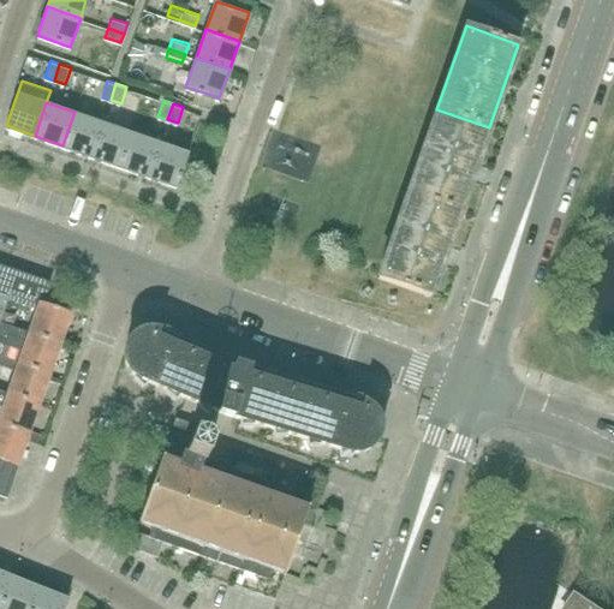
[(91,155),(103,121),(107,108),(97,105),(93,118),(75,112),(63,145),(91,155)]
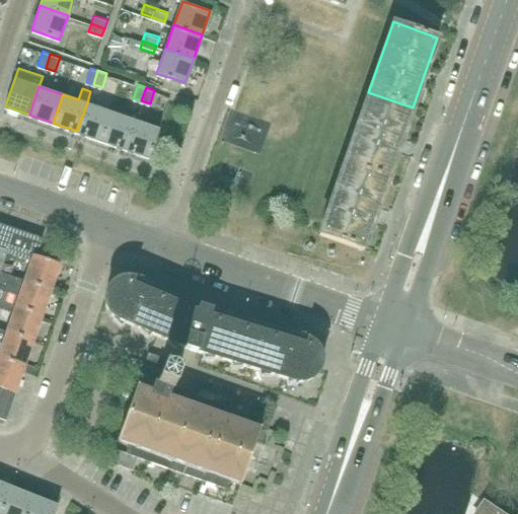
[(388,177),(413,107),(368,92),(344,162),(388,177)]
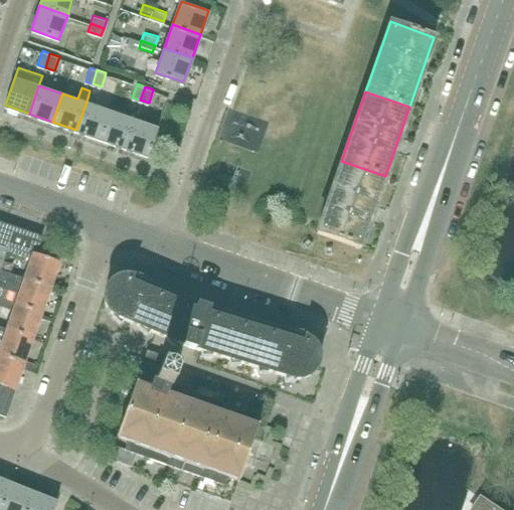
[(101,138),(110,111),(87,102),(76,130),(101,138)]
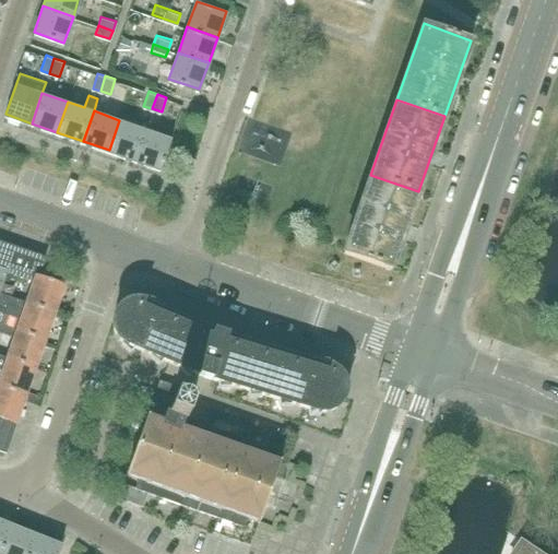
[(134,158),(145,129),(119,120),(109,150),(134,158)]
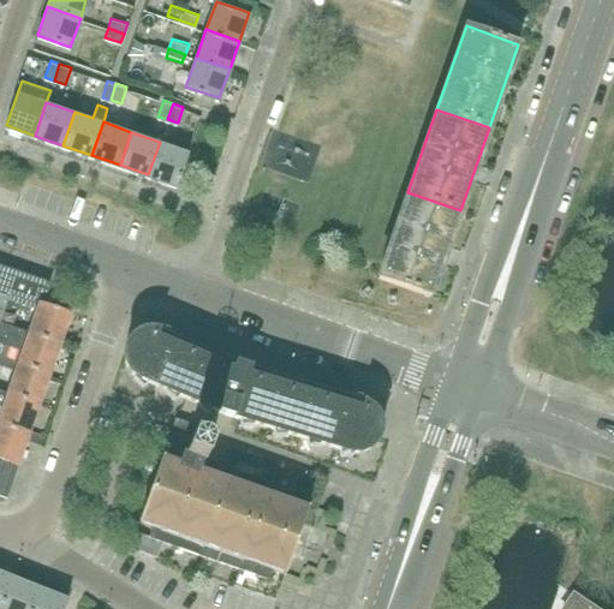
[(177,185),(189,151),(160,142),(148,174),(177,185)]
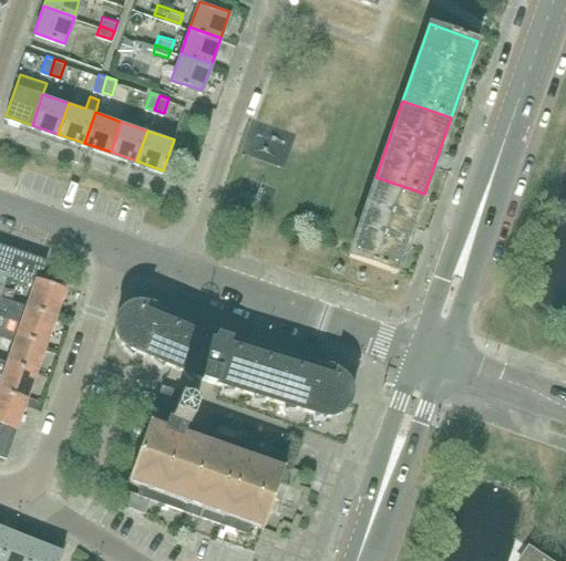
[(398,270),(424,194),(376,177),(349,253),(398,270)]
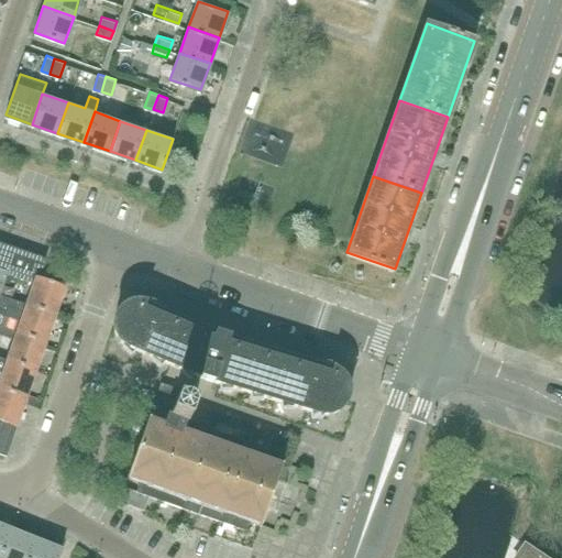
[(44,258),(0,242),(0,267),(8,271),(29,279),(31,272),(39,274),(44,258)]
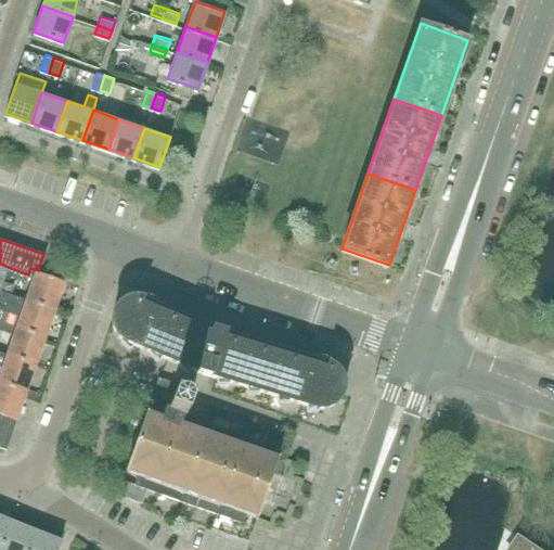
[(28,275),(34,277),(26,297),(26,298),(55,308),(65,280),(37,271),(38,270),(30,268),(28,275)]
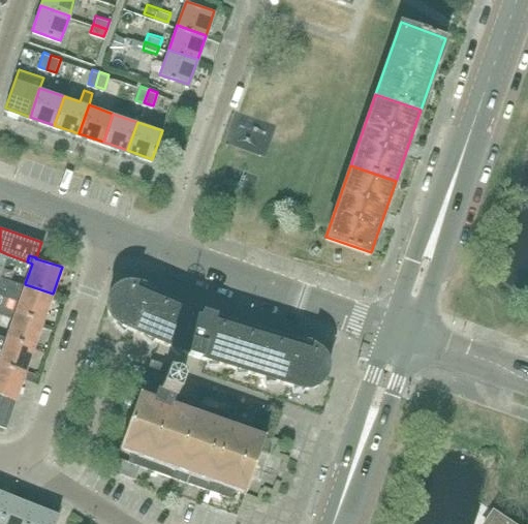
[(0,304),(43,319),(53,294),(25,284),(25,283),(0,275),(0,274),(0,304)]
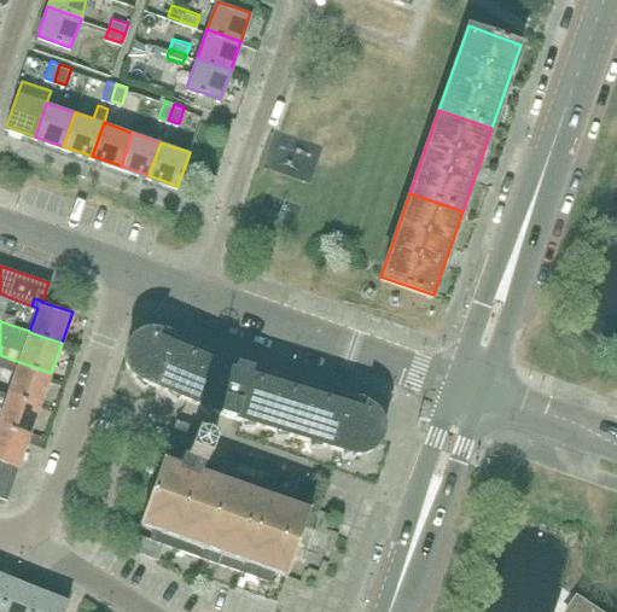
[(161,330),(155,328),(150,327),(144,328),(138,331),(133,334),(129,339),(128,341),(127,343),(127,345),(126,347),(126,349),(124,351),(124,356),(126,361),(127,365),(129,368),(132,372),(135,376),(137,376),(140,372),(149,380),(169,389),(172,386),(180,395),(201,402),(204,400),(213,408),(221,412),(242,418),(254,417),(255,421),(269,426),(275,427),(287,427),(287,432),(308,438),(320,437),(321,442),(342,448),(354,447),(354,452),(360,452),(365,452),(370,449),(374,446),(378,442),(380,437),(383,430),(383,423),(382,415),(377,409),(372,404),(365,401),(365,402),(366,403),(365,408),(354,404),(355,398),(348,396),(345,395),(343,402),(321,395),(322,389),(312,385),(310,392),(287,385),(290,378),(279,376),(277,382),(249,373),(251,366),(239,362),(236,369),(230,366),(232,360),(222,356),(220,362),(209,357),(213,351),(202,347),(199,354),(178,344),(180,338),(172,334),(170,333),(167,341),(157,336),(159,331),(161,331),(162,330),(161,330)]
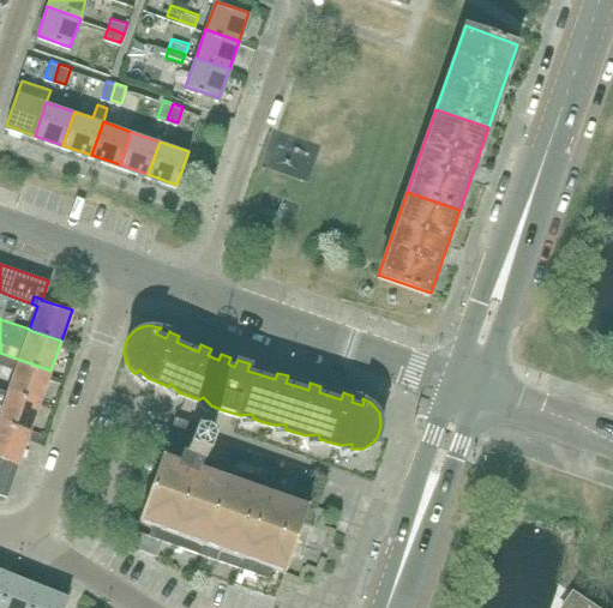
[(40,401),(50,371),(0,353),(0,360),(16,366),(8,390),(40,401)]
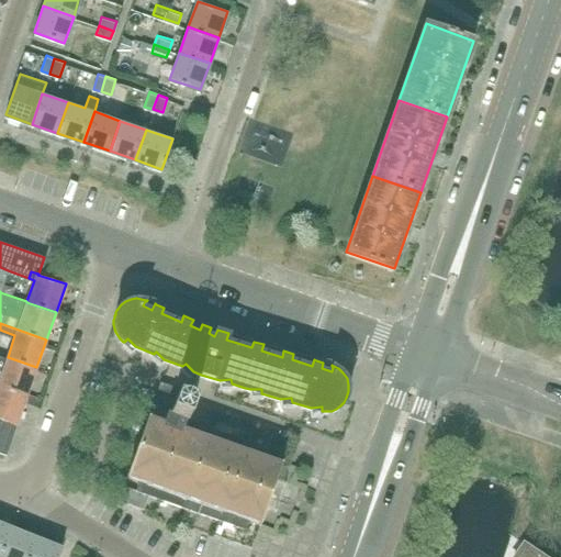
[(36,367),(8,357),(0,354),(0,385),(27,394),(36,367)]
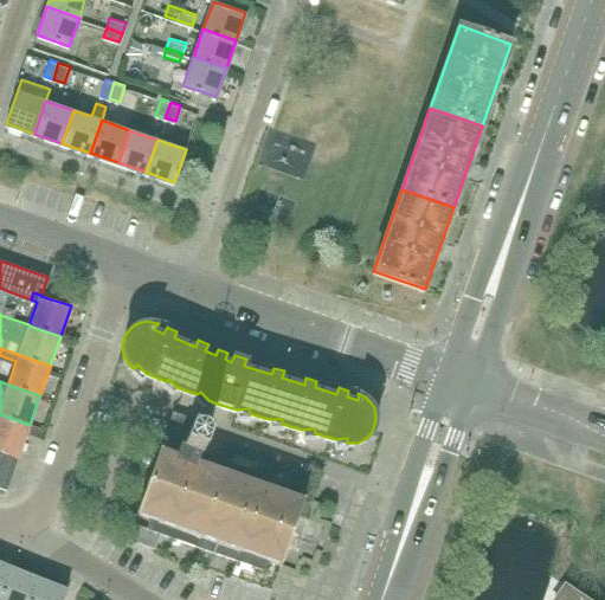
[(0,484),(7,488),(19,455),(30,425),(0,414),(0,484)]
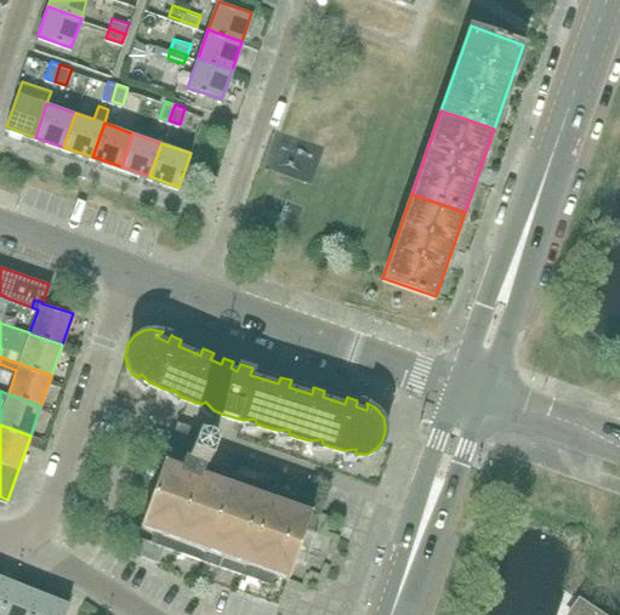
[(215,443),(194,436),(175,428),(165,454),(183,460),(182,465),(166,459),(164,457),(141,525),(144,527),(144,525),(152,528),(152,539),(137,534),(131,550),(159,559),(165,545),(242,571),(271,581),(278,573),(288,575),(286,576),(289,576),(312,510),(311,508),(311,510),(301,506),(301,495),(208,462),(215,443)]
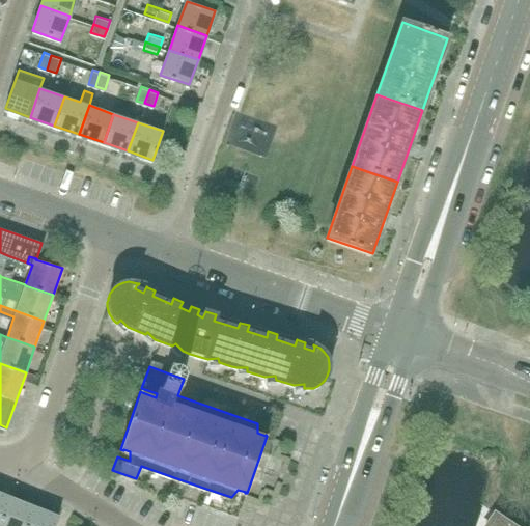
[(0,521),(10,496),(0,492),(0,521)]
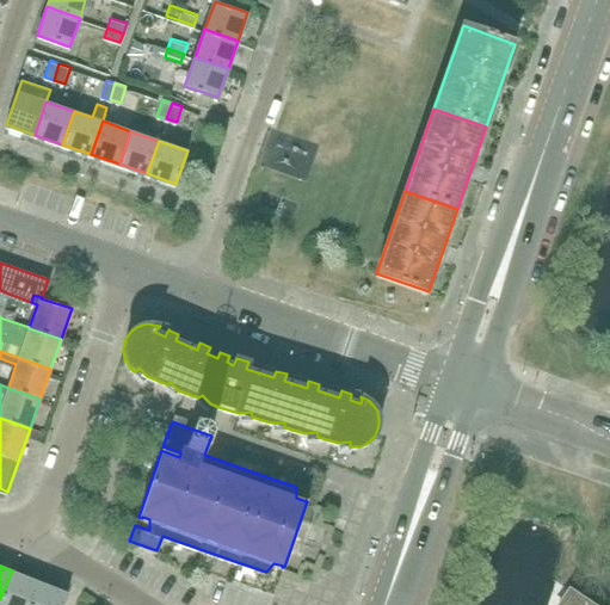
[(0,604),(30,604),(39,581),(12,570),(0,599),(0,604)]
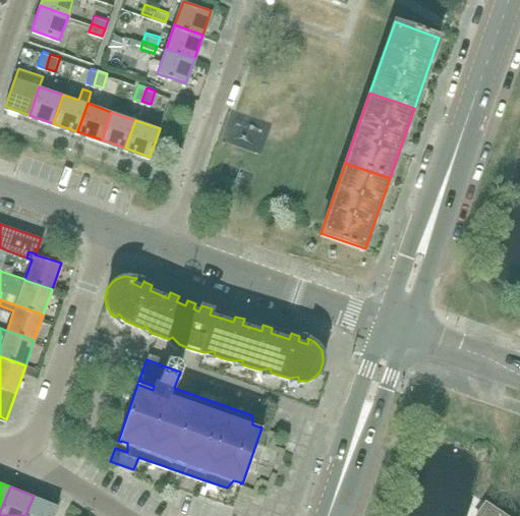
[(53,515),(58,506),(34,496),(25,515),(53,515)]
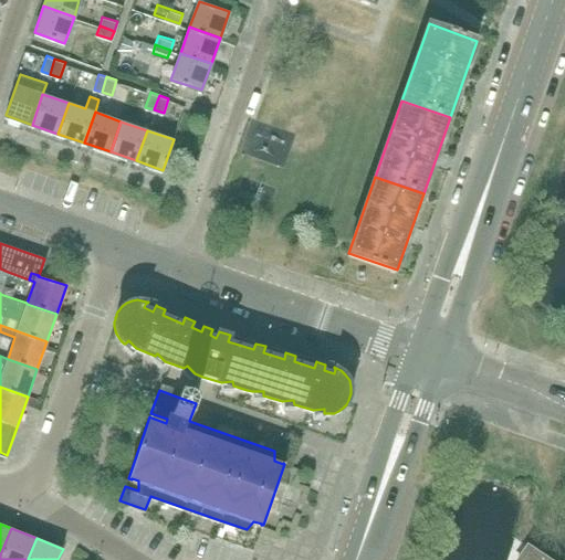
[(552,559),(531,545),(520,559),(552,559)]
